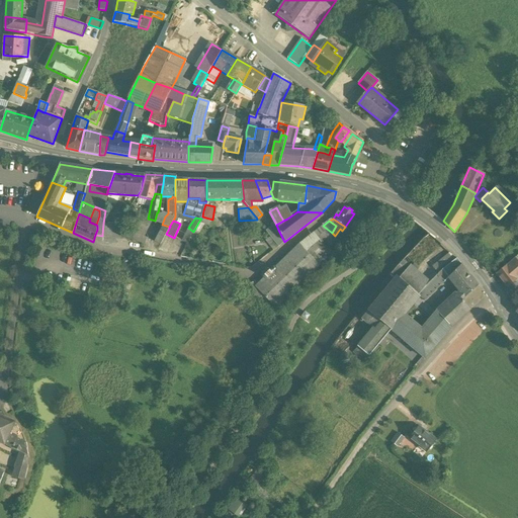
[(135,229),(103,224),(102,236),(133,240),(134,234),(135,229)]
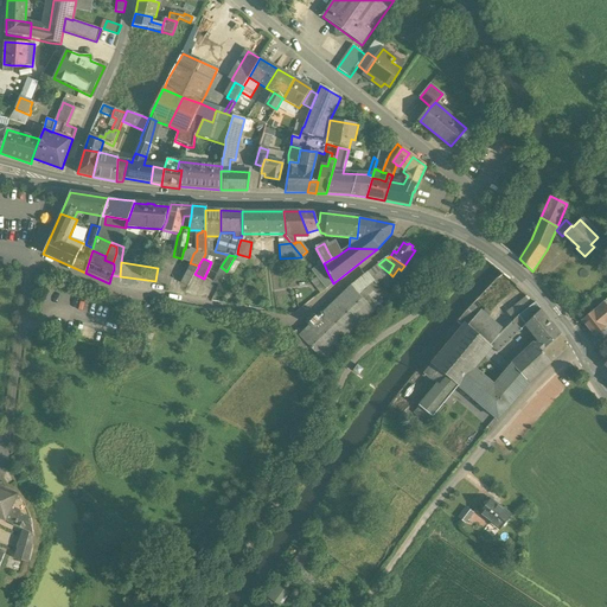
[(191,263),(181,283),(187,287),(195,274),(199,266),(198,266),(191,263)]
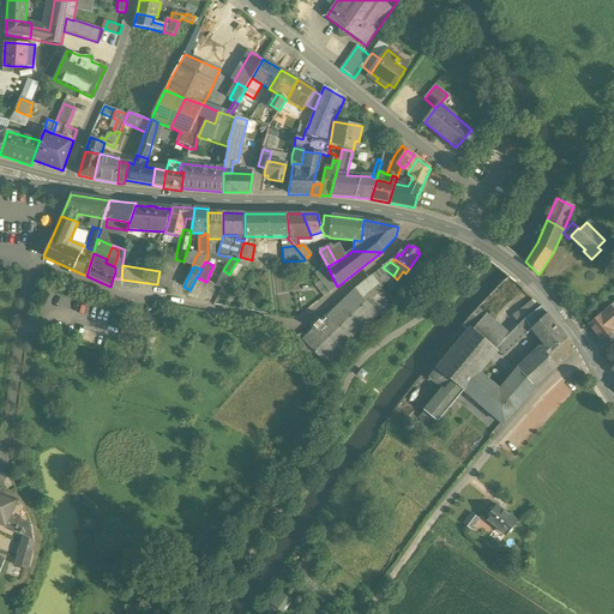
[(393,276),(383,268),(372,276),(377,284),(380,289),(381,289),(393,276)]
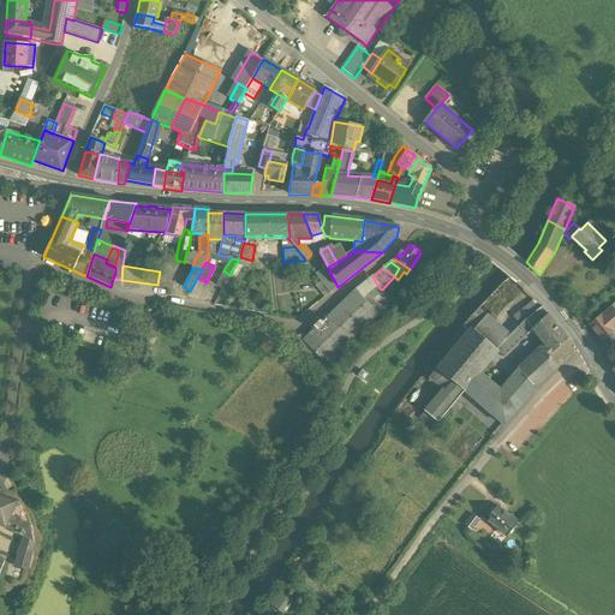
[(174,275),(160,270),(160,272),(159,278),(171,282),(174,275)]
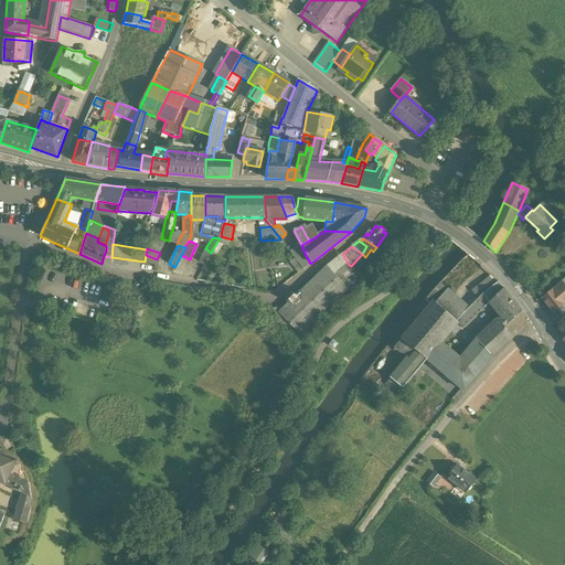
[(211,253),(205,248),(198,263),(204,266),(211,253)]
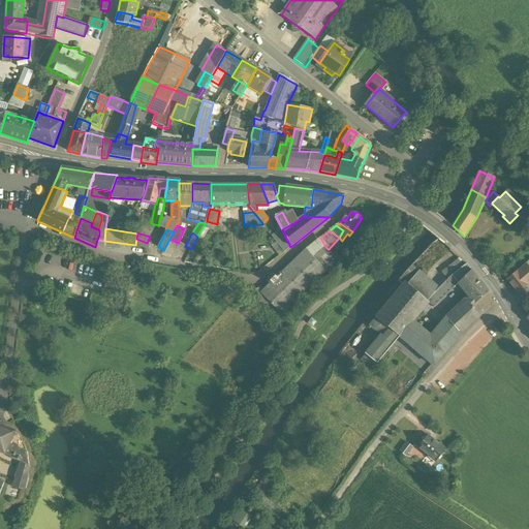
[(347,234),(342,241),(347,244),(351,237),(349,236),(347,234)]
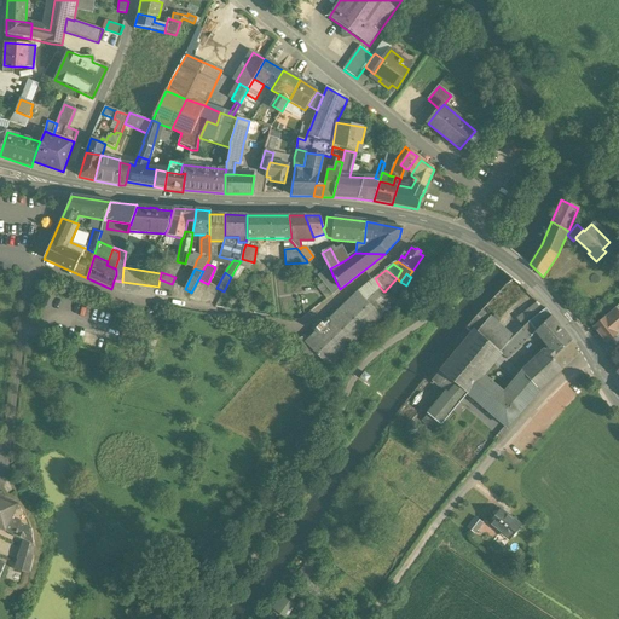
[(340,289),(333,275),(323,282),(333,294),(340,289)]
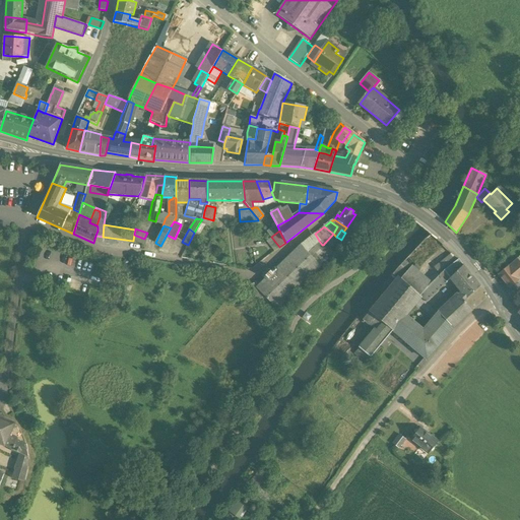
[(144,239),(134,235),(133,241),(145,246),(147,240),(144,239)]
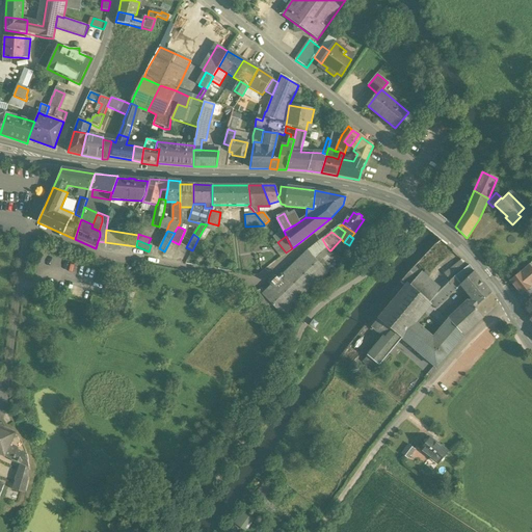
[(329,250),(326,246),(321,251),(334,264),(338,261),(339,259),(330,250),(329,250)]
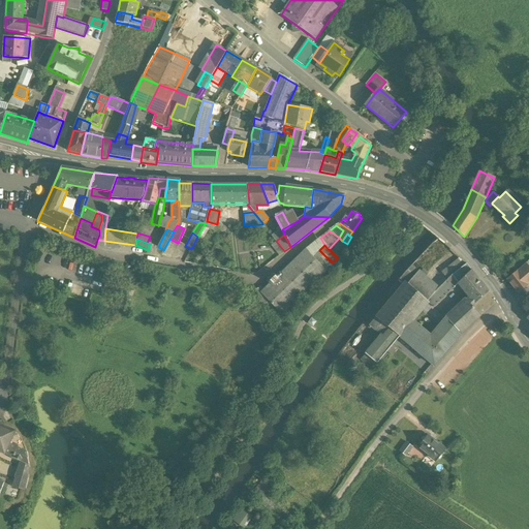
[(312,257),(305,250),(258,289),(266,305),(269,302),(281,315),(327,272),(324,270),(312,257)]
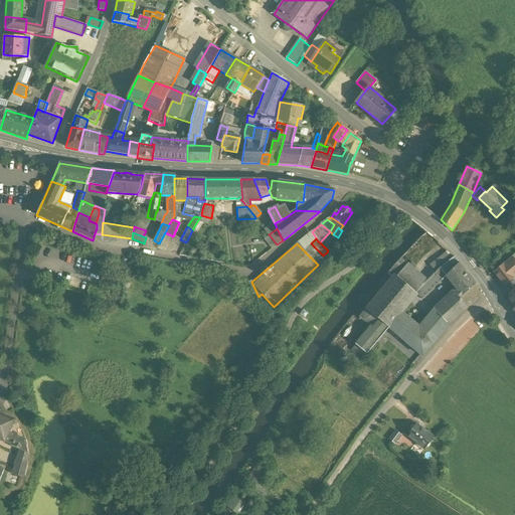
[(323,255),(311,243),(309,246),(321,259),(323,255)]
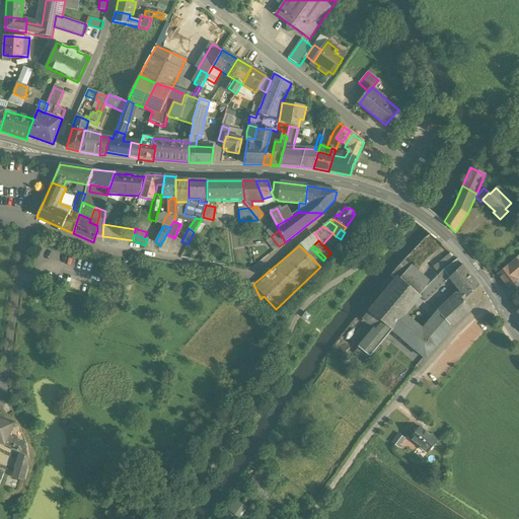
[(323,261),(311,248),(306,252),(318,265),(323,261)]
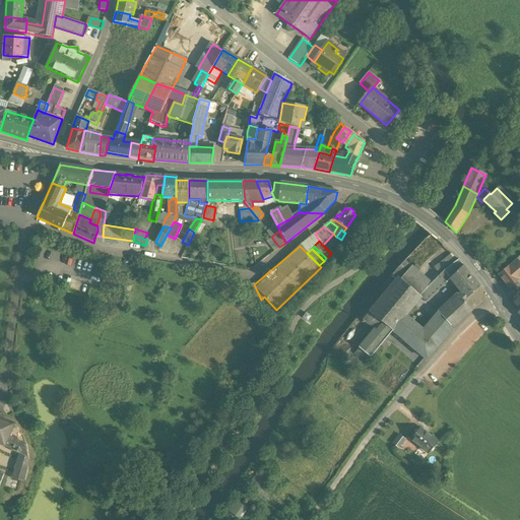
[(431,283),(411,267),(399,267),(391,276),(398,282),(388,294),(386,293),(370,312),(368,310),(364,316),(365,317),(363,320),(366,322),(374,329),(359,347),(359,348),(355,352),(367,362),(370,358),(371,358),(380,346),(386,339),(392,331),(427,360),(453,328),(439,312),(423,330),(406,316),(420,298),(426,302),(450,279),(463,265),(458,259),(444,271),(431,283)]
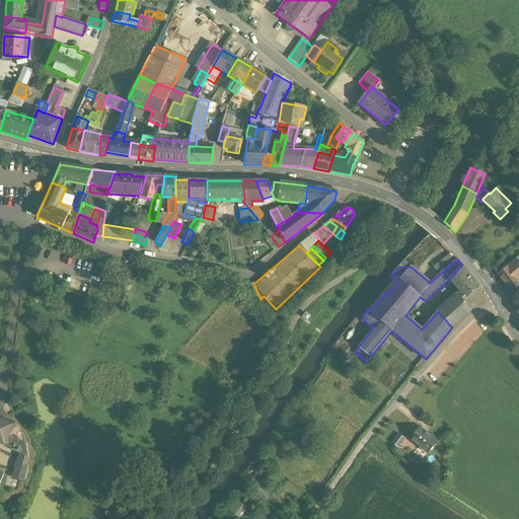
[(518,263),(515,258),(508,266),(518,280),(518,279),(518,263)]
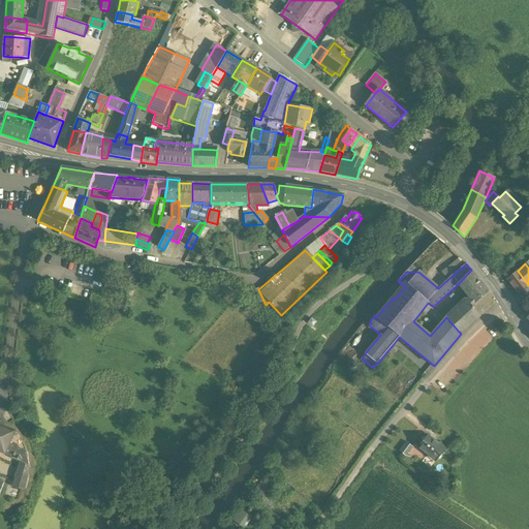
[(471,270),(458,284),(469,298),(472,306),(489,291),(471,270)]
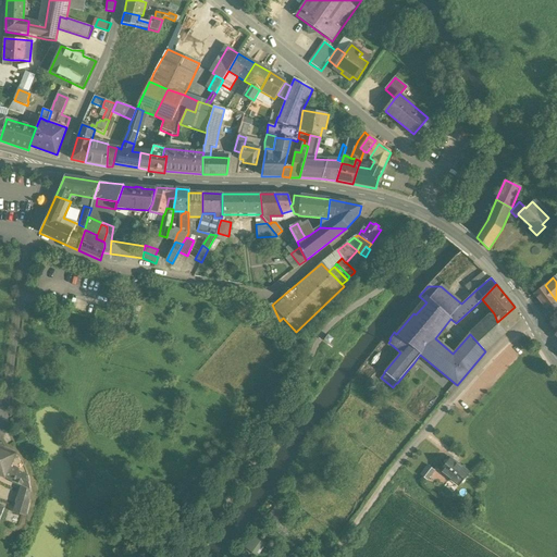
[(545,285),(533,294),(545,309),(556,300),(545,285)]
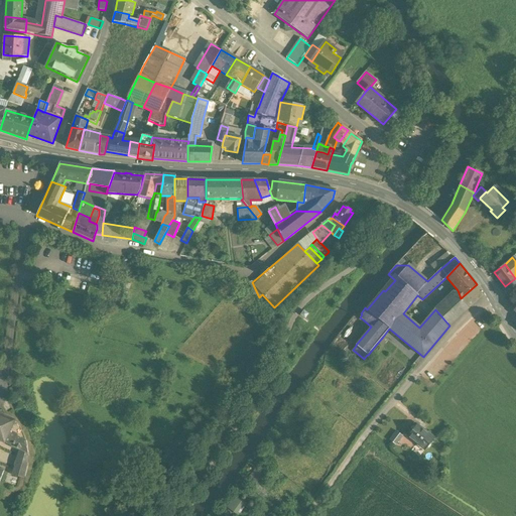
[(252,282),(245,286),(252,300),(259,297),(252,282)]
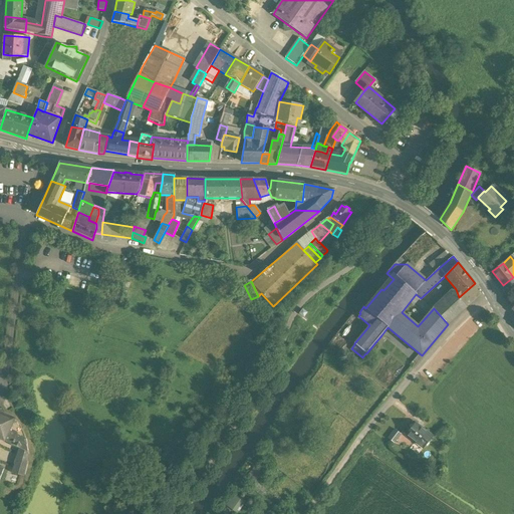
[(452,291),(434,308),(448,324),(467,307),(459,297),(456,289),(453,291),(452,291)]
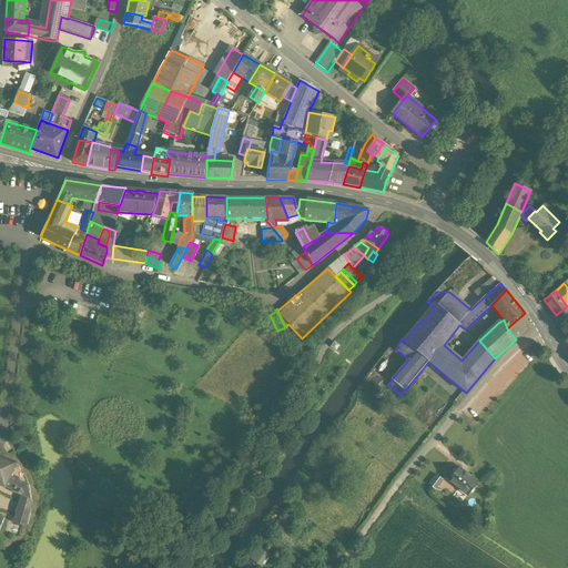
[(422,371),(415,378),(421,382),(426,375),(422,371)]
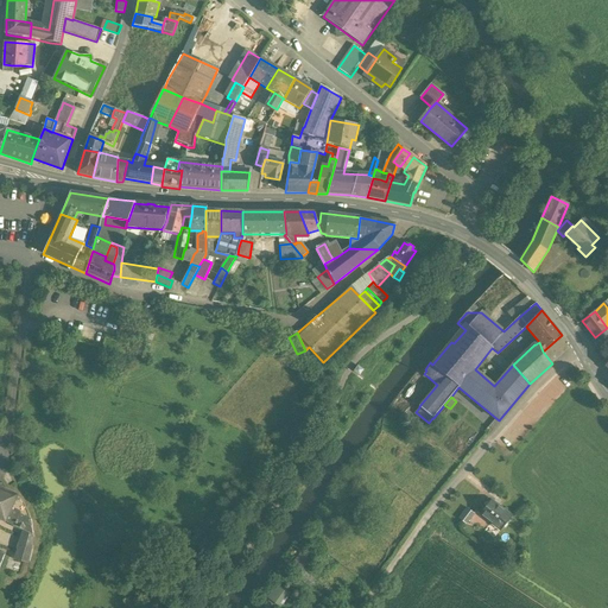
[(0,488),(0,519),(21,530),(16,559),(27,562),(31,551),(32,536),(30,520),(10,511),(13,504),(17,498),(17,496),(0,488)]
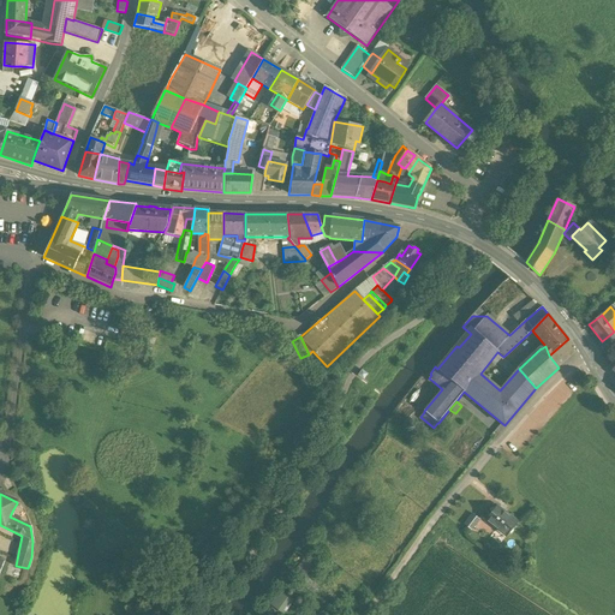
[(518,523),(496,506),(485,520),(507,537),(518,523)]
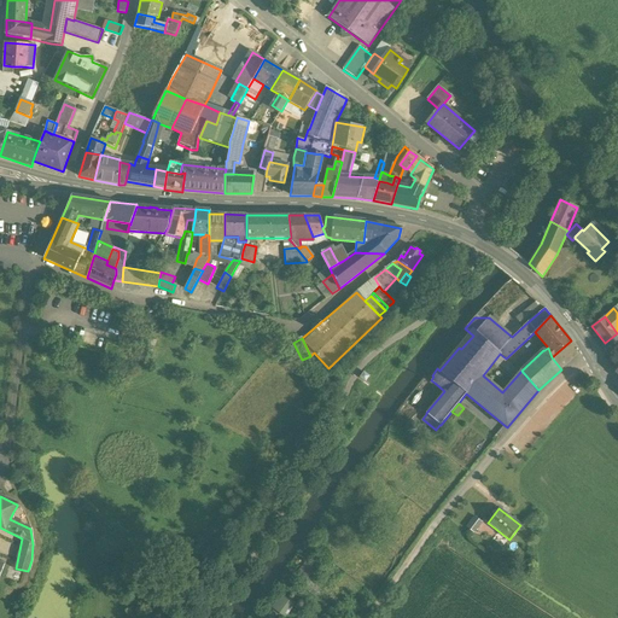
[(474,517),(467,528),(473,532),(482,522),(474,517)]
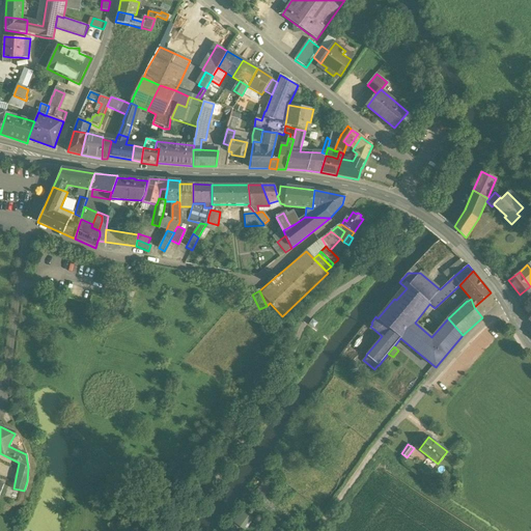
[(262,502),(272,491),(264,484),(254,496),(262,502)]
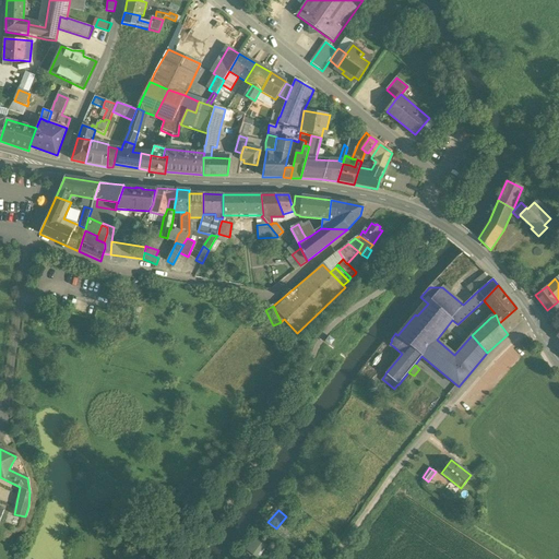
[(285,542),(292,535),(280,525),(274,532),(285,542)]
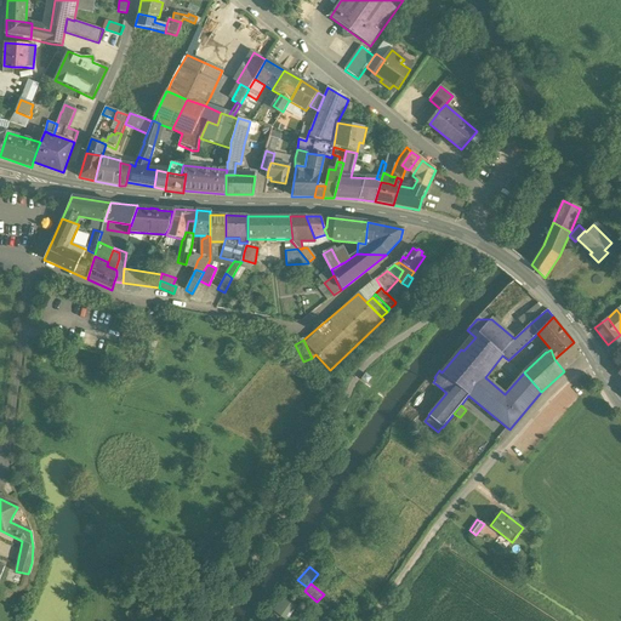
[(289,619),(296,607),(286,600),(279,611),(289,619)]
